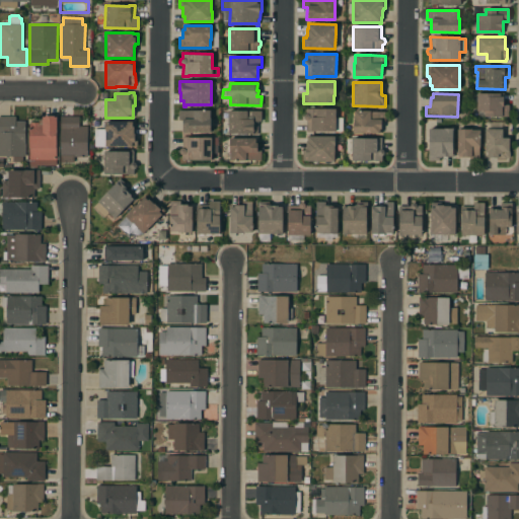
[(476,93),(503,93),(503,104),(509,104),(509,117),(485,117),(485,110),(476,110),(476,93)]
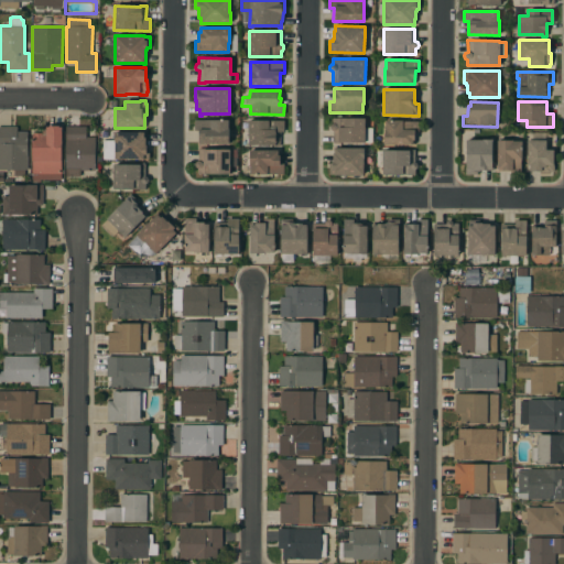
[(365,142),(339,142),(339,143),(333,143),(333,131),(332,130),(331,129),(329,126),(332,125),(333,123),(333,118),(365,119),(365,142)]
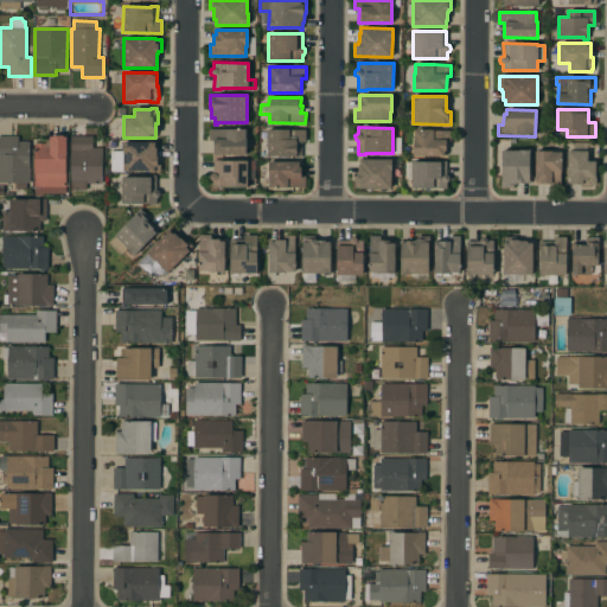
[(246,129),(246,139),(246,155),(213,155),(213,141),(209,141),(209,129),(246,129)]
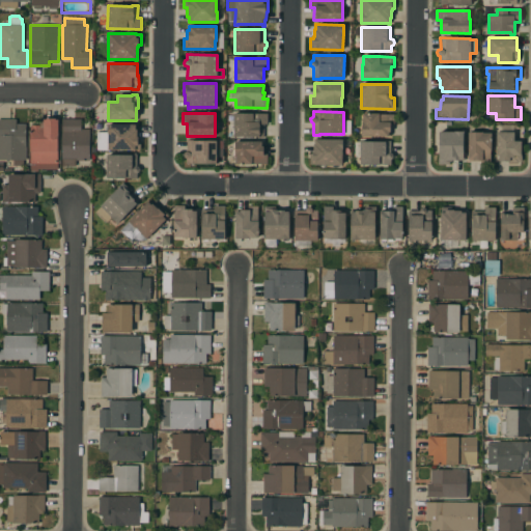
[(233,113),(268,113),(268,124),(263,124),(263,138),(259,138),(259,136),(233,136),(233,113)]
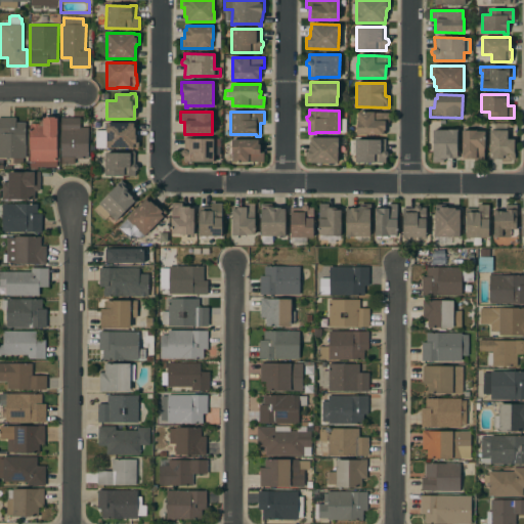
[(374,112),(374,113),(389,113),(389,123),(385,123),(385,134),(356,134),(356,121),(357,121),(357,112),(374,112)]
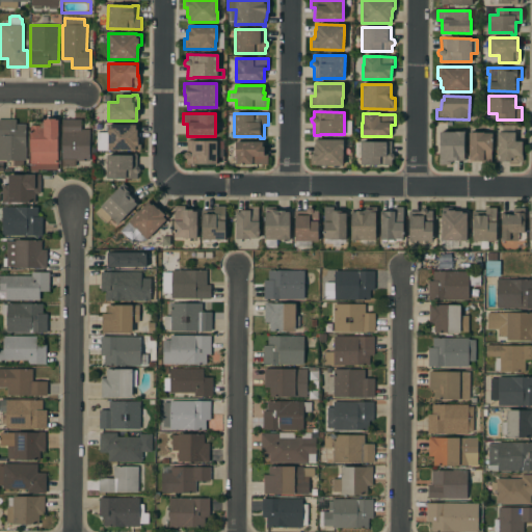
[(30,126),(31,126),(40,126),(40,121),(43,121),(43,120),(46,120),(46,118),(55,118),(55,120),(57,120),(57,169),(55,169),(55,171),(30,171),(30,126)]
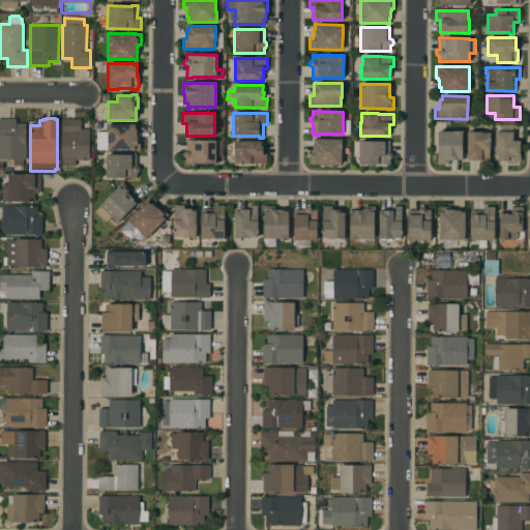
[(0,119),(16,119),(16,123),(25,123),(25,147),(26,147),(26,159),(23,159),(23,166),(13,166),(13,160),(0,159),(0,119)]
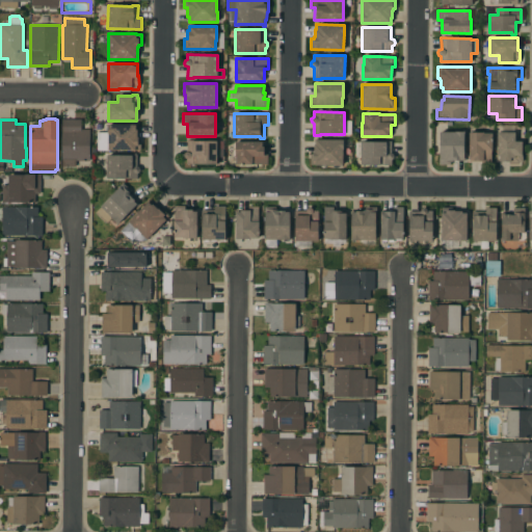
[(80,120),(80,130),(89,130),(89,166),(61,166),(61,120),(80,120)]
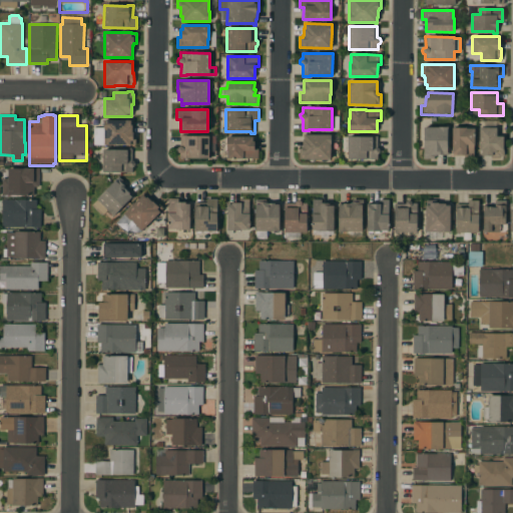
[(131,120),(131,132),(133,132),(133,134),(135,134),(135,144),(104,144),(104,145),(93,145),(93,127),(104,127),(104,120),(131,120)]
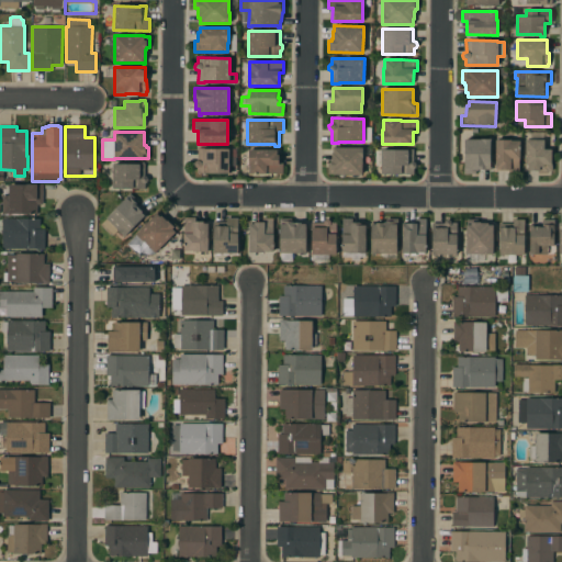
[(490,167),(492,167),(492,170),(478,170),(478,171),(475,171),(475,175),(463,175),(463,139),(490,139),(490,167)]
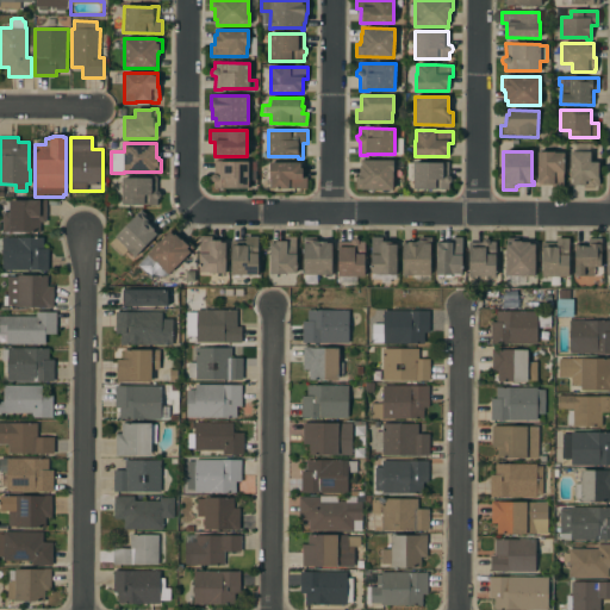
[(537,151),(554,151),(554,153),(564,153),(564,190),(552,190),(552,185),(539,185),(539,182),(537,182),(537,151)]
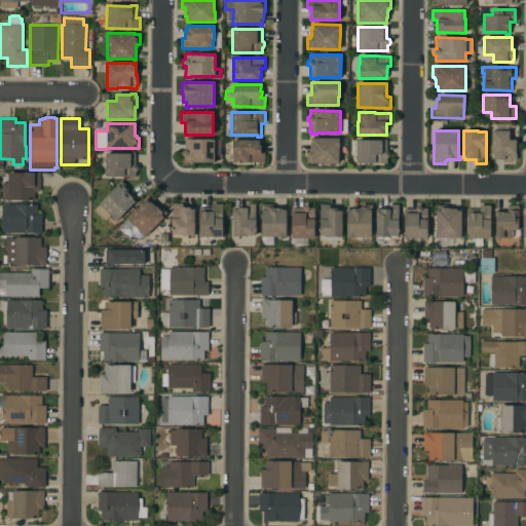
[(510,130),(510,140),(516,140),(516,155),(517,155),(517,160),(513,160),(513,161),(503,161),(503,160),(493,159),(493,158),(491,158),(491,130),(510,130)]
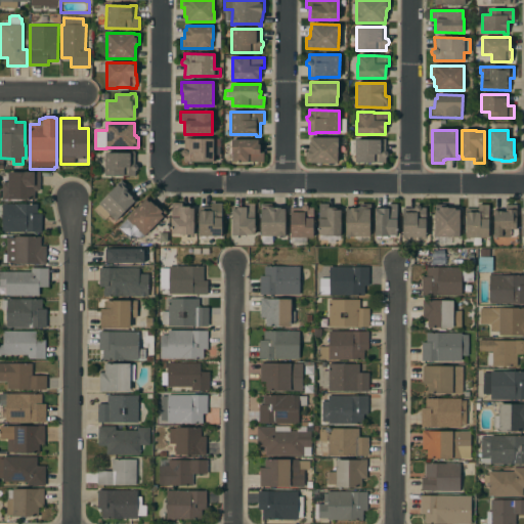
[(338,138),(338,163),(305,163),(305,151),(308,151),(308,149),(309,149),(309,142),(310,142),(310,137),(338,138)]
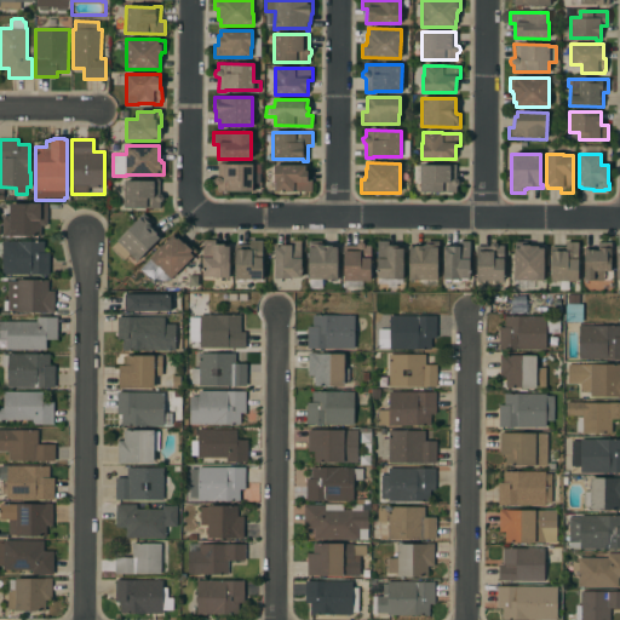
[(259,182),(253,182),(253,184),(258,184),(258,190),(231,190),(231,191),(217,191),(217,185),(214,184),(214,181),(216,178),(218,177),(218,164),(224,164),(224,165),(259,165),(259,182)]
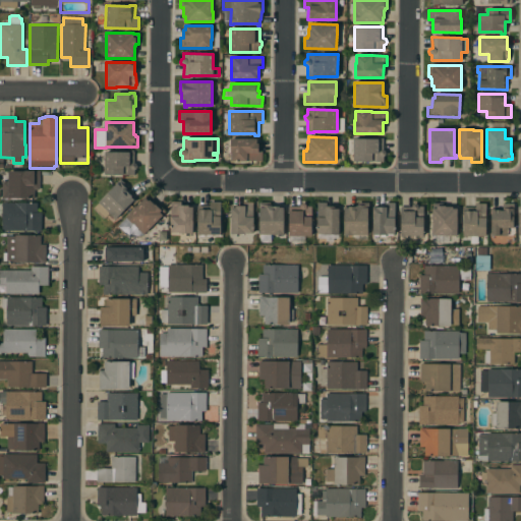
[(258,139),(257,151),(262,152),(262,161),(247,161),(247,162),(231,162),(231,154),(230,154),(230,138),(258,139)]
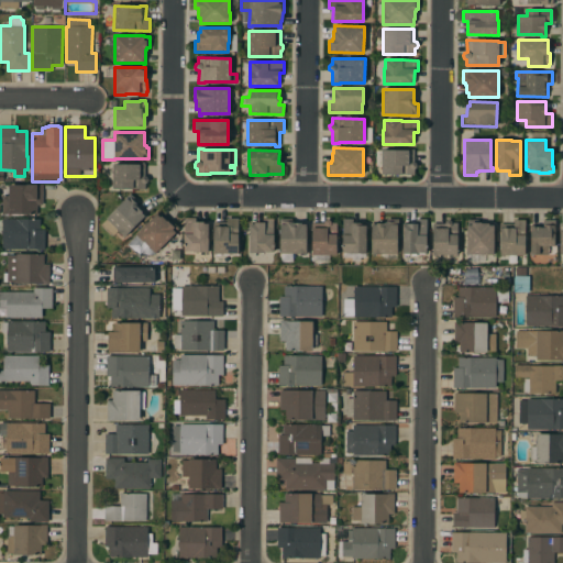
[(414,150),(414,162),(416,163),(417,165),(416,167),(414,169),(415,174),(382,175),(382,166),(376,167),(376,151),(414,150)]
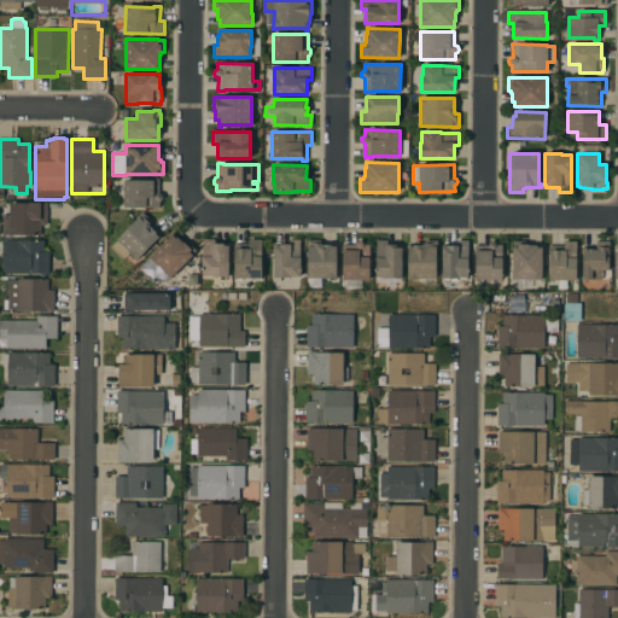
[(124,180),(158,180),(158,193),(161,194),(163,197),(162,200),(159,202),(159,207),(124,208),(124,180)]
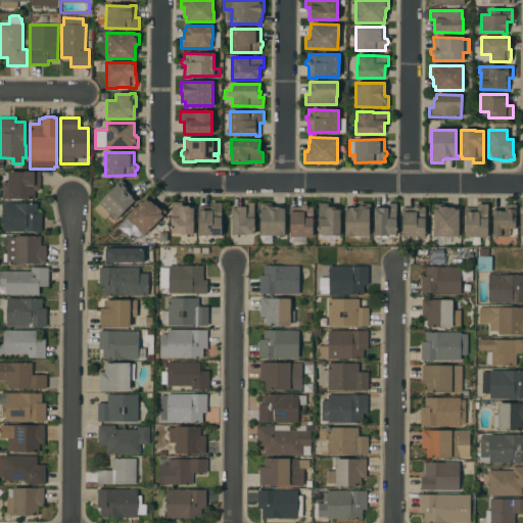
[(40,190),(35,190),(35,199),(1,199),(1,182),(8,182),(8,172),(40,171),(40,190)]
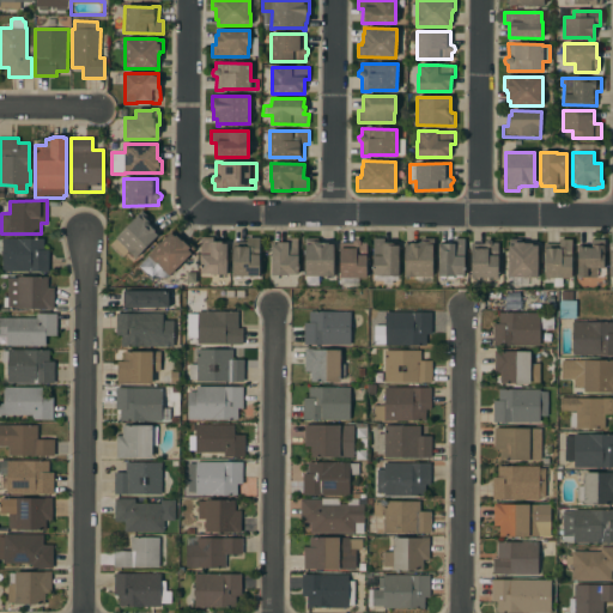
[(141,211),(150,219),(149,222),(151,224),(150,225),(158,234),(135,259),(127,250),(128,250),(115,238),(141,211)]
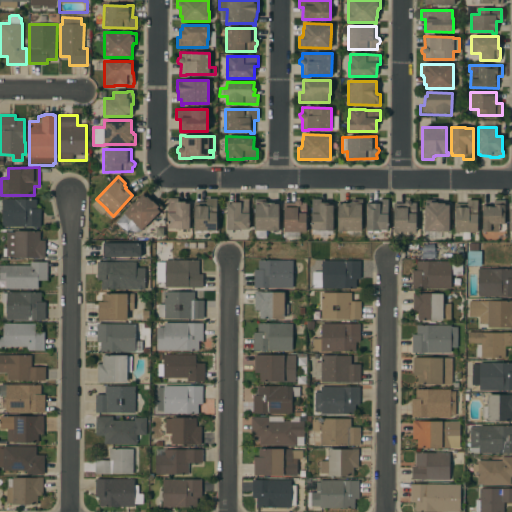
[(143,193),(152,201),(154,202),(156,200),(163,208),(141,230),(139,232),(136,232),(133,232),(131,231),(127,235),(114,222),(143,193)]
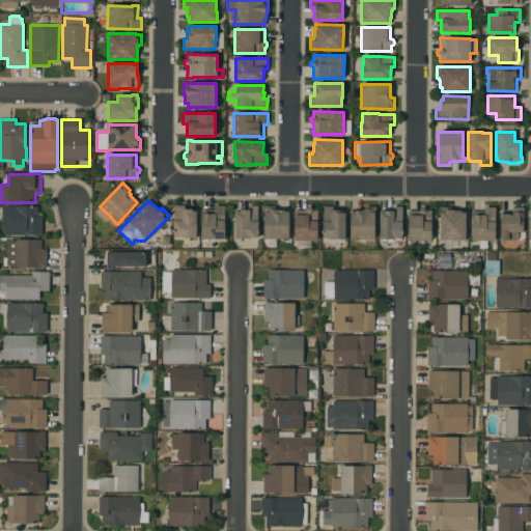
[(185,205),(185,208),(196,210),(196,239),(183,238),(173,238),(173,221),(174,221),(174,205),(185,205)]
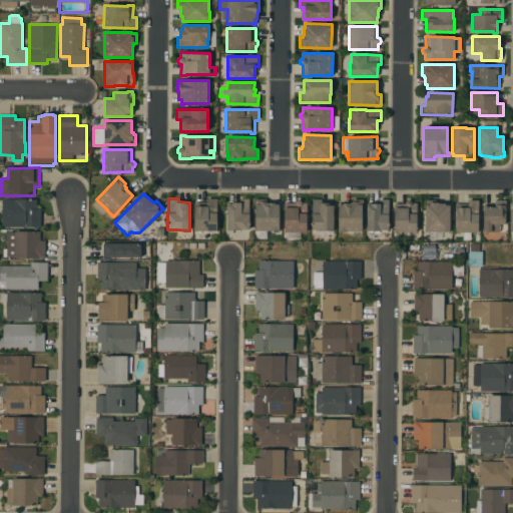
[(217,199),(216,231),(209,231),(209,232),(202,232),(202,231),(201,231),(200,233),(196,232),(196,231),(194,231),(194,202),(206,202),(206,198),(217,199)]
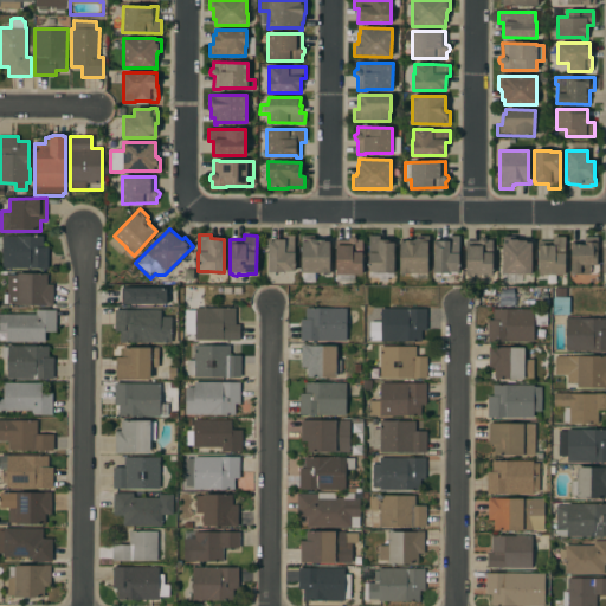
[(49,269),(1,269),(1,252),(0,252),(0,237),(1,237),(1,236),(43,236),(43,247),(49,247),(49,269)]
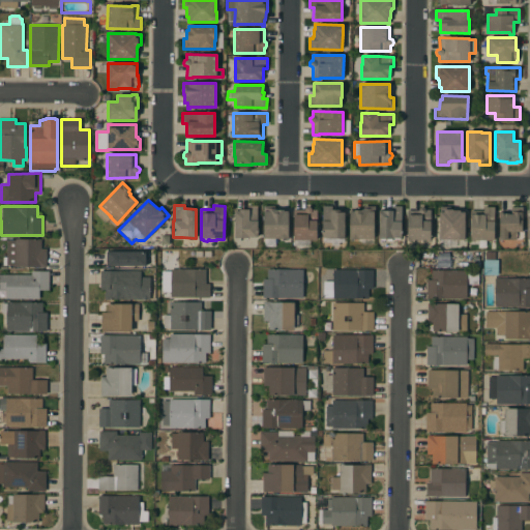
[(235,211),(236,211),(236,209),(247,209),(247,206),(258,206),(258,237),(249,237),(249,238),(235,238),(235,211)]
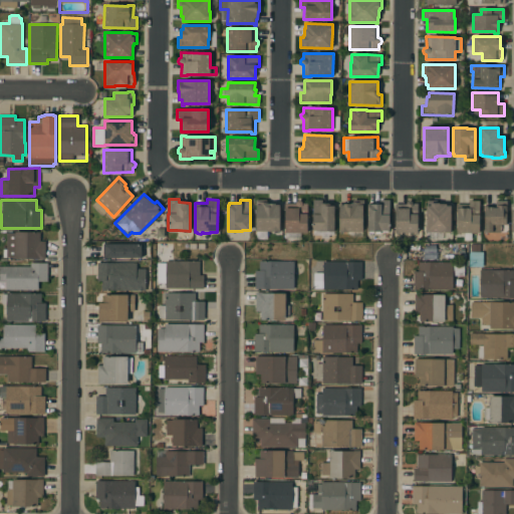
[(266,200),(266,202),(268,202),(268,204),(275,204),(275,205),(279,205),(279,230),(280,230),(280,232),(255,232),(255,200),(266,200)]
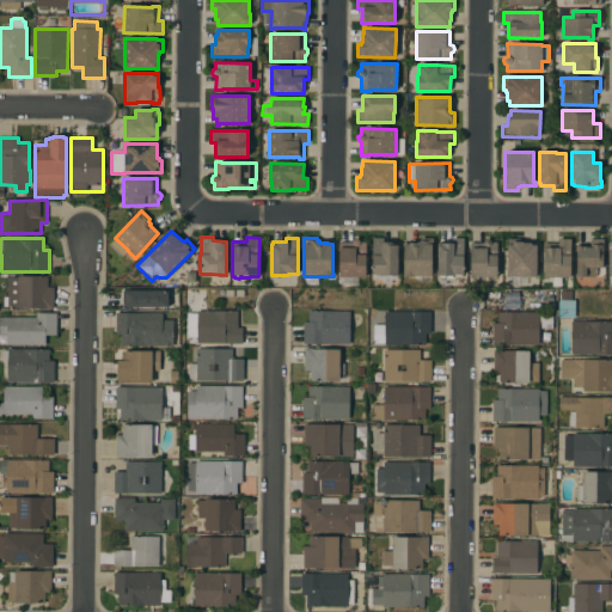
[(398,276),(372,275),(373,238),(384,238),(384,243),(396,243),(396,245),(398,245),(398,276)]
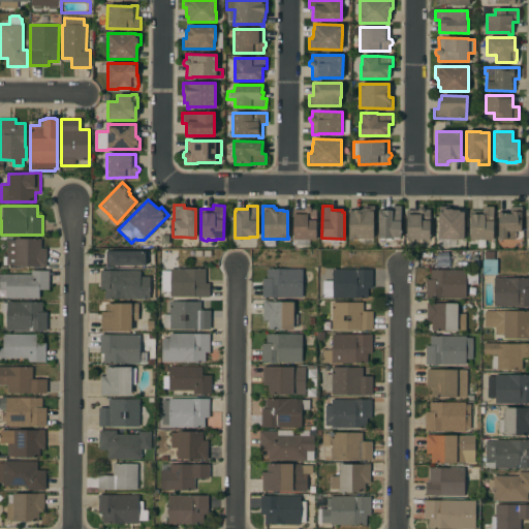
[(401,238),(399,238),(399,239),(395,239),(395,238),(393,238),(393,239),(391,239),(391,241),(386,241),(386,238),(384,238),(384,240),(380,240),(380,239),(378,239),(378,210),(391,210),(391,206),(401,206),(401,238)]
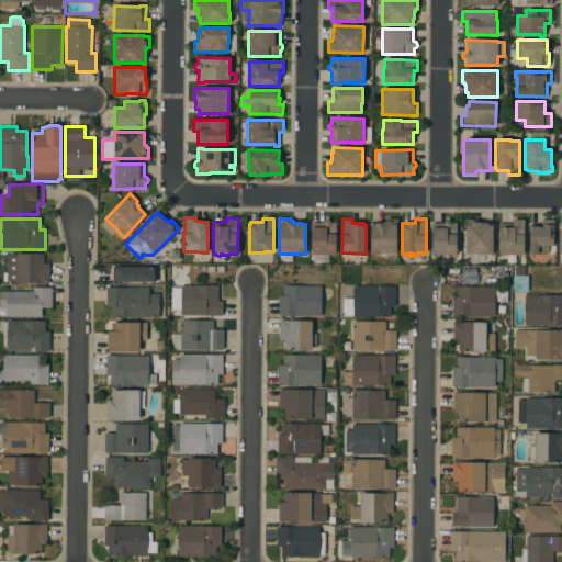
[(336,222),(336,255),(311,255),(311,223),(323,223),(324,221),(327,220),(329,221),(330,222),(336,222)]
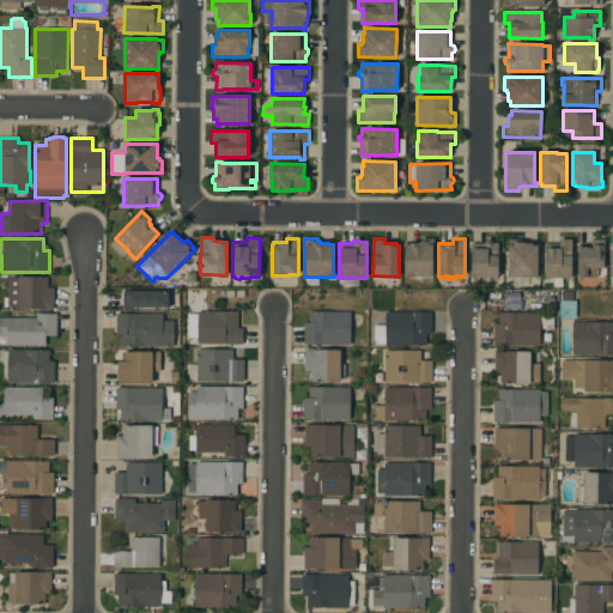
[(405,244),(410,244),(410,243),(418,243),(418,242),(420,242),(420,240),(434,240),(434,247),(432,247),(432,277),(405,277),(405,244)]
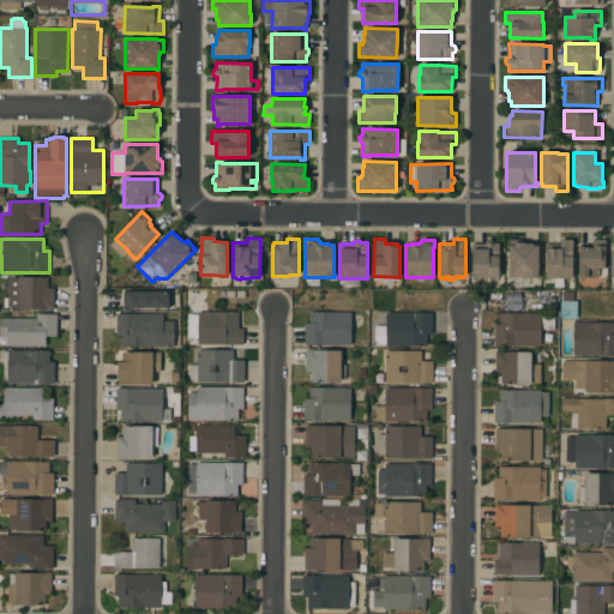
[(471,244),(486,244),(486,241),(488,240),(492,241),(493,244),(499,244),(499,257),(498,257),(498,278),(473,278),(471,244)]
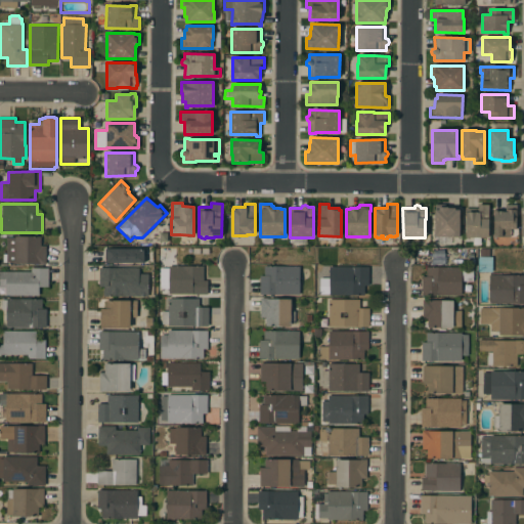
[(434,210),(435,210),(435,205),(445,205),(445,207),(447,207),(447,208),(460,208),(460,236),(434,236),(434,210)]
